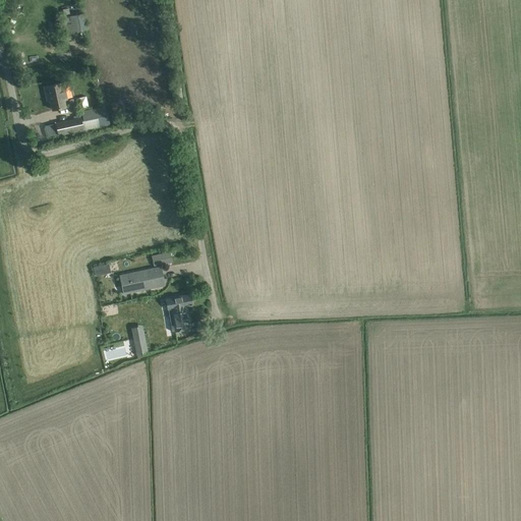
[(61,33),(89,30),(87,13),(59,17),(61,33)]
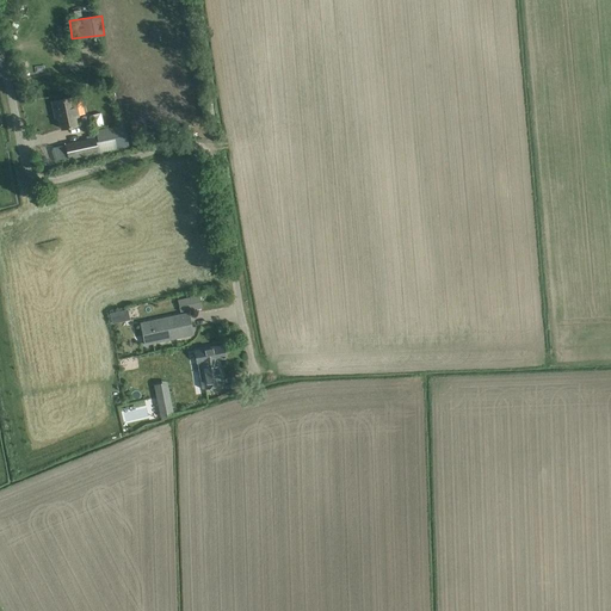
[(62,129),(76,125),(74,117),(79,116),(74,97),(51,102),(54,113),(59,112),(62,129)]
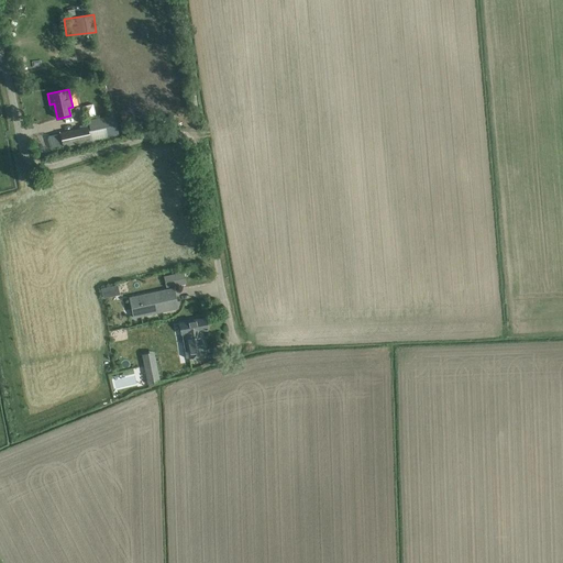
[(95,114),(92,103),(81,107),(85,117),(95,114)]
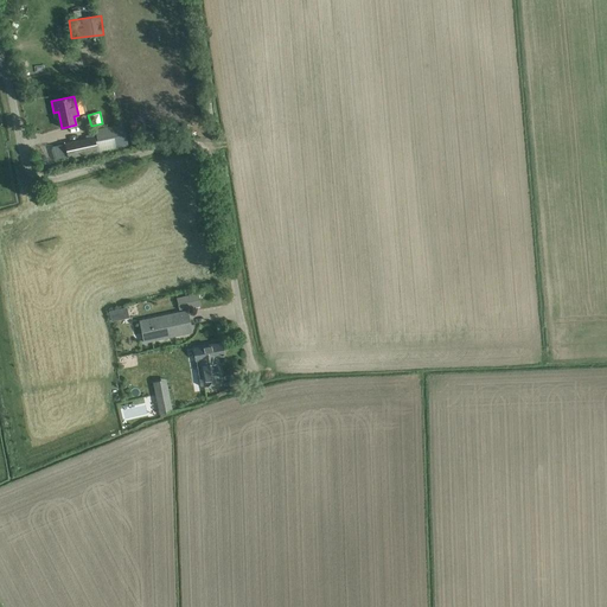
[(85,139),(65,144),(68,157),(85,153),(88,163),(100,160),(98,155),(97,151),(100,149),(97,136),(85,139)]
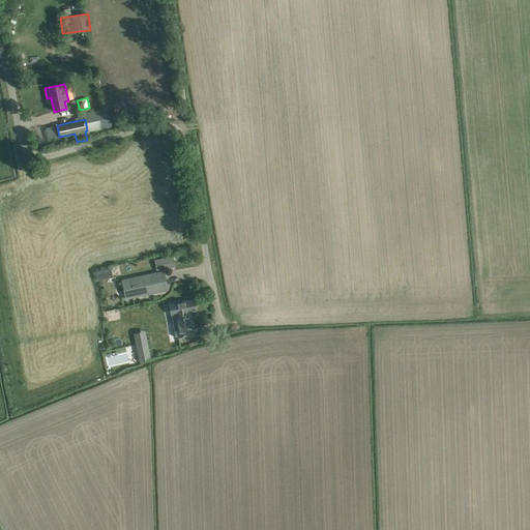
[(49,139),(58,137),(55,125),(46,128),(49,139)]
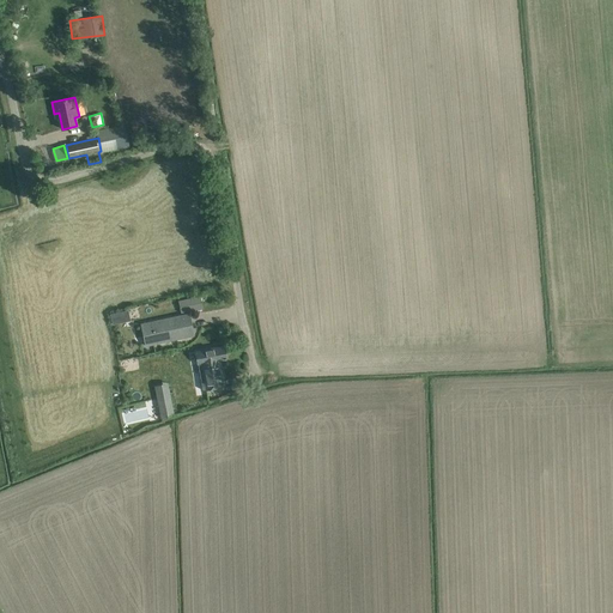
[(200,296),(178,301),(181,313),(202,308),(200,296)]
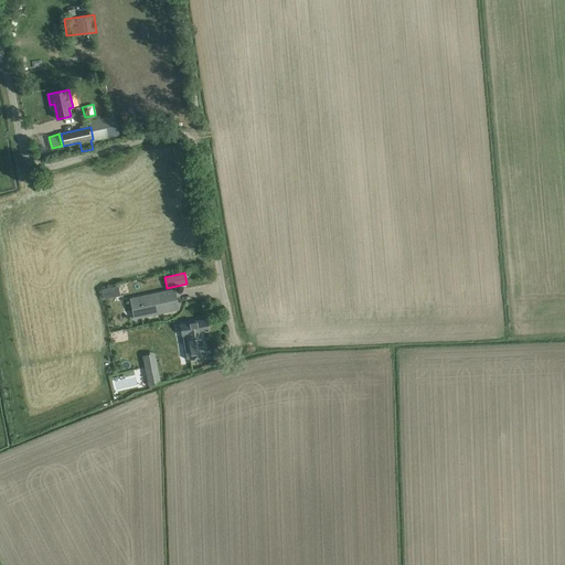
[(102,288),(104,299),(121,295),(118,285),(102,288)]
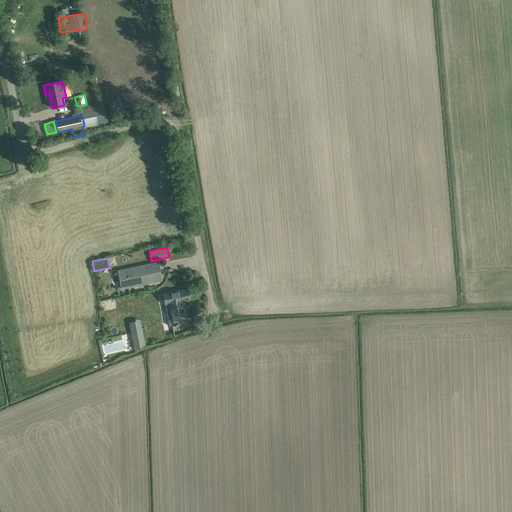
[(157,262),(118,270),(122,289),(161,280),(157,262)]
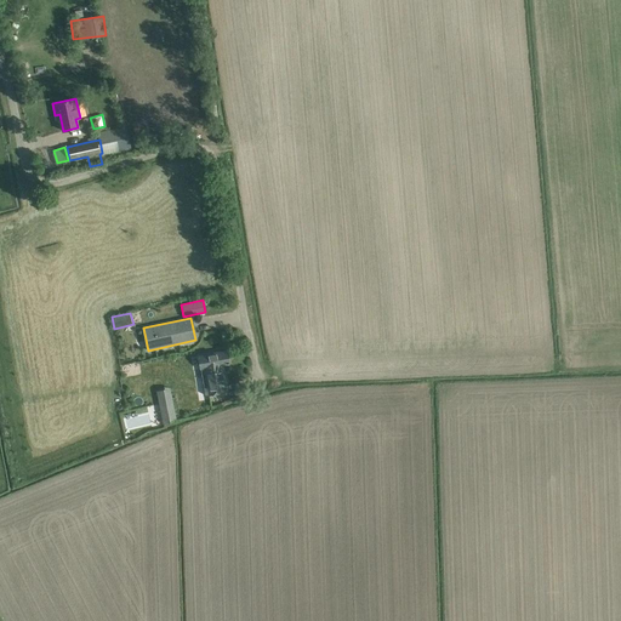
[(208,354),(198,357),(199,366),(201,375),(205,396),(208,394),(226,391),(222,364),(228,363),(227,351),(216,353),(208,354)]
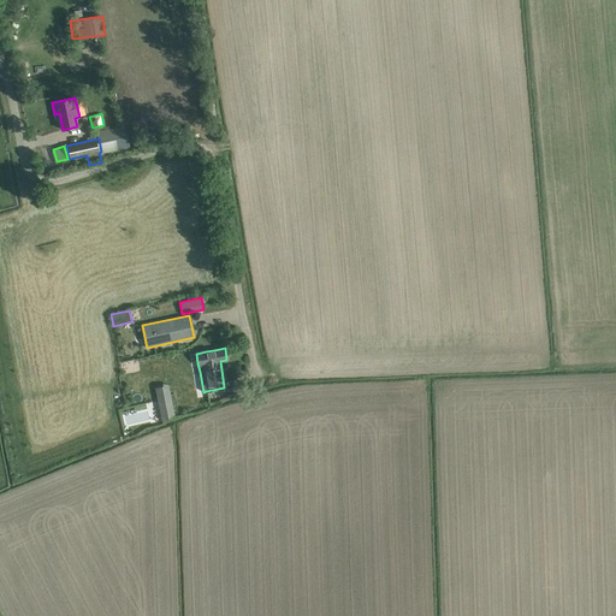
[(169,384),(155,386),(161,420),(175,418),(169,384)]
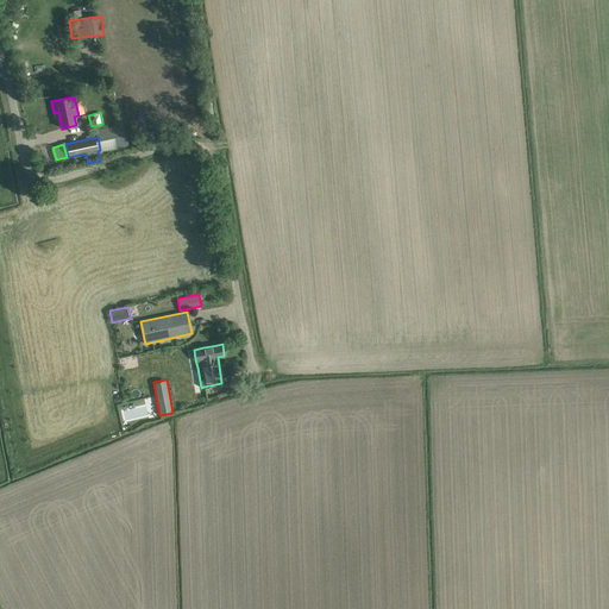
All buildings are outlined.
